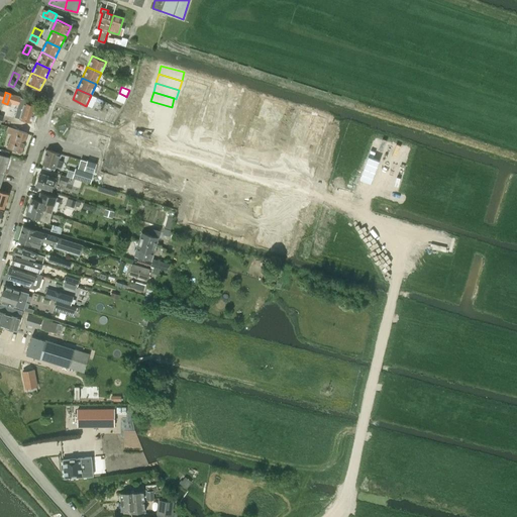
[(118,93),(115,100),(122,103),(123,103),(126,97),(125,97),(118,93)]
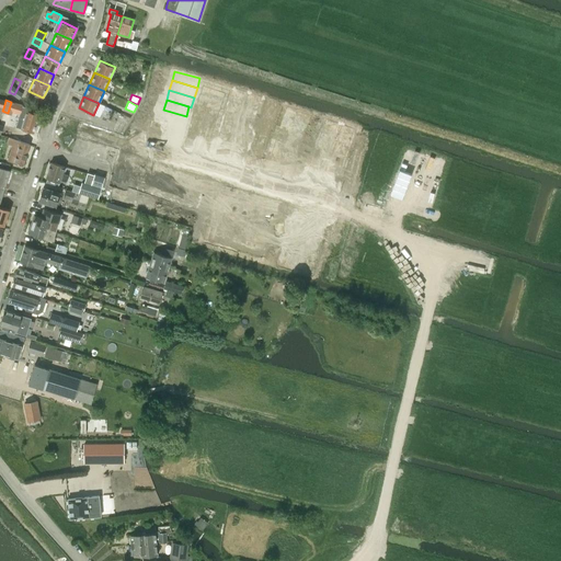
[(11,102),(8,113),(11,114),(12,111),(20,113),(20,114),(22,106),(14,104),(14,103),(11,102)]
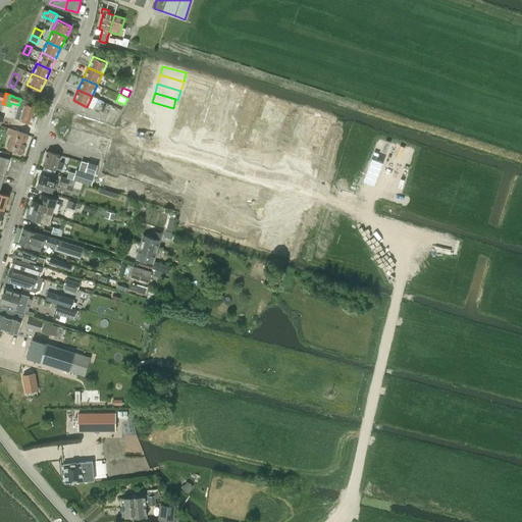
[(18,105),(14,118),(20,119),(32,123),(37,107),(24,104),(25,101),(20,99),(18,106),(18,105)]
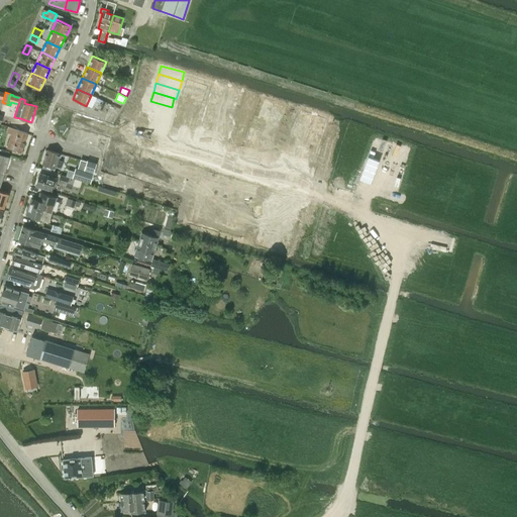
[(150,101),(148,110),(169,116),(172,107),(150,101)]
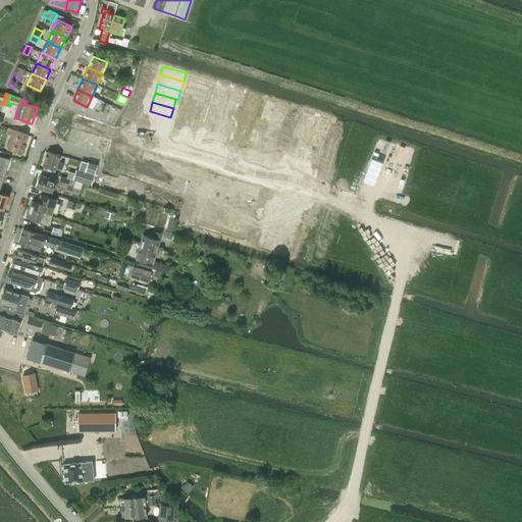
[(292,105),(288,118),(300,121),(298,126),(309,131),(315,112),(292,105)]
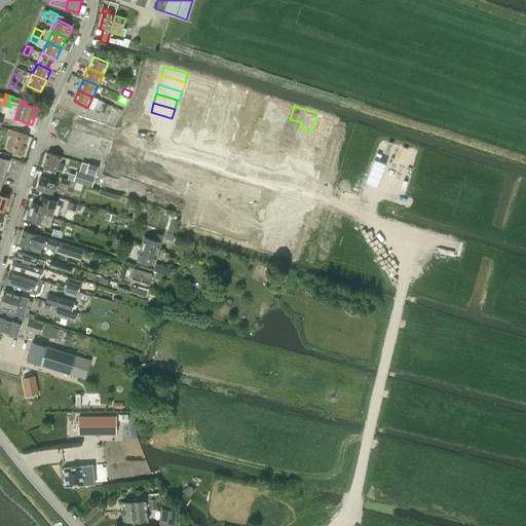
[(148,120),(171,127),(174,119),(172,118),(151,112),(148,120)]
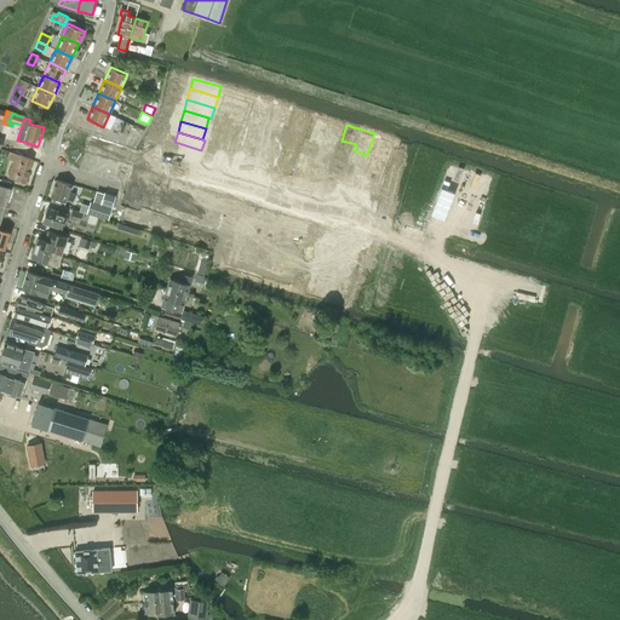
[(174,142),(171,153),(197,161),(201,150),(174,142)]
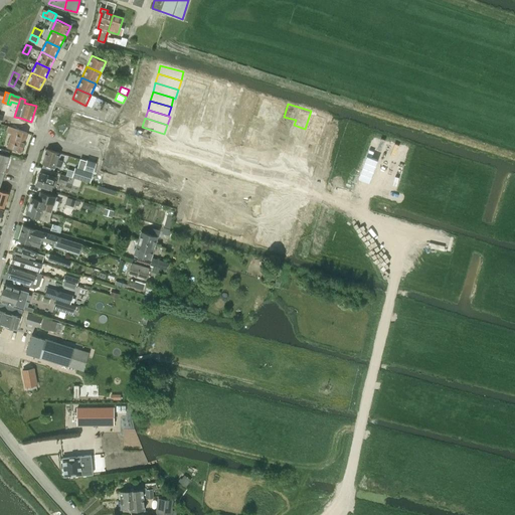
[(280,127),(277,139),(300,146),(305,129),(294,125),(293,131),(280,127)]
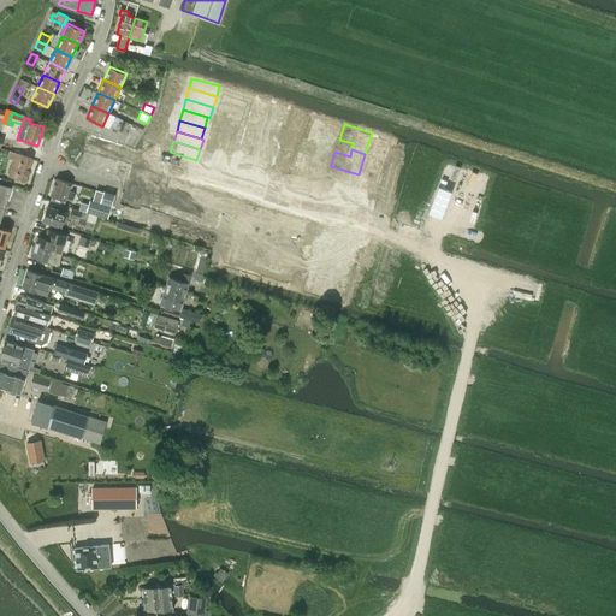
[(25,182),(31,165),(33,159),(9,152),(7,158),(13,160),(9,176),(25,182)]
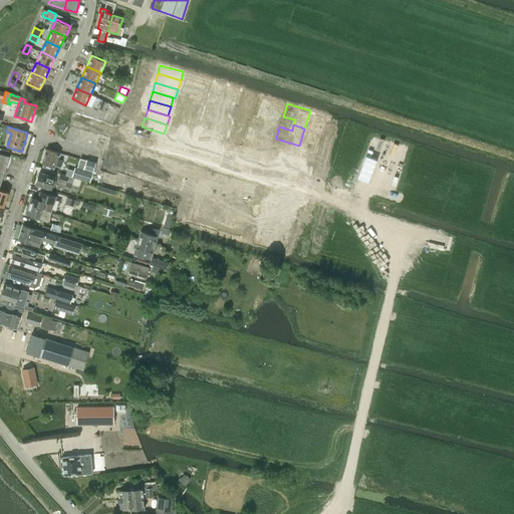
[(276,139),(272,151),(295,158),(299,146),(276,139)]
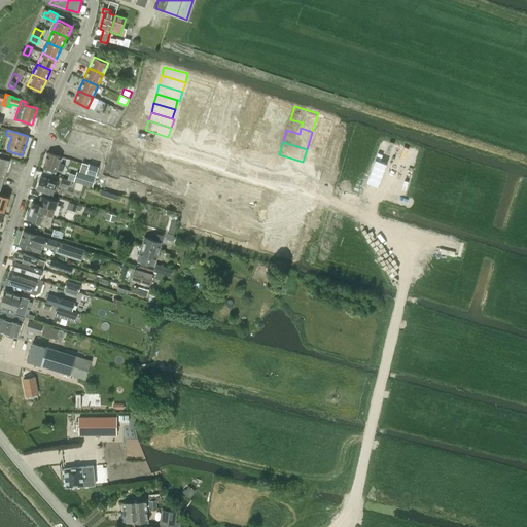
[(113,149),(106,173),(116,177),(117,175),(125,152),(113,149)]
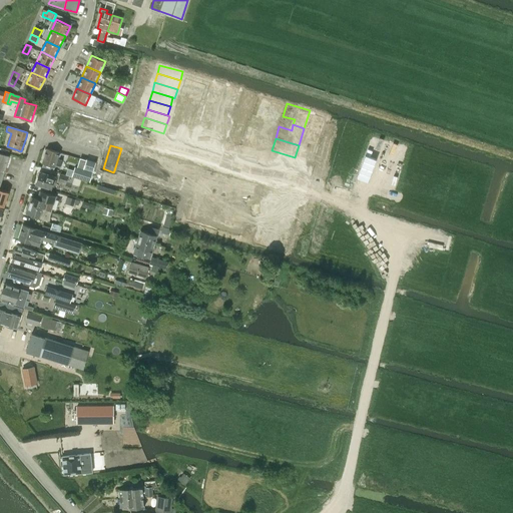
[(0,184),(9,156),(8,155),(9,150),(0,147),(0,184)]
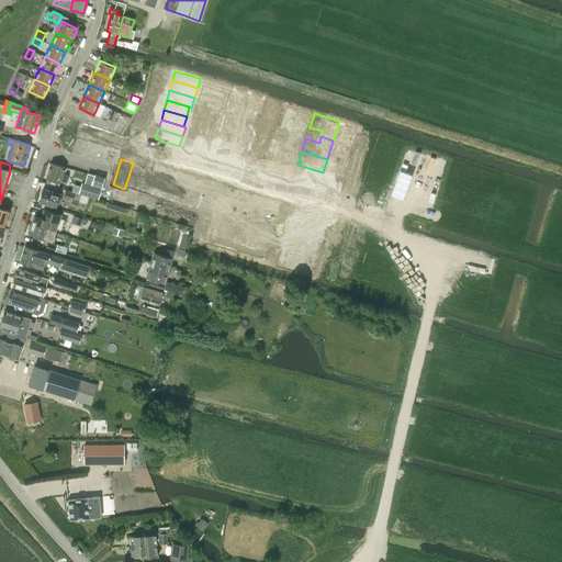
[(47,179),(46,183),(58,187),(59,182),(60,183),(60,181),(66,182),(68,176),(63,173),(65,167),(52,163),(46,179),(47,179)]
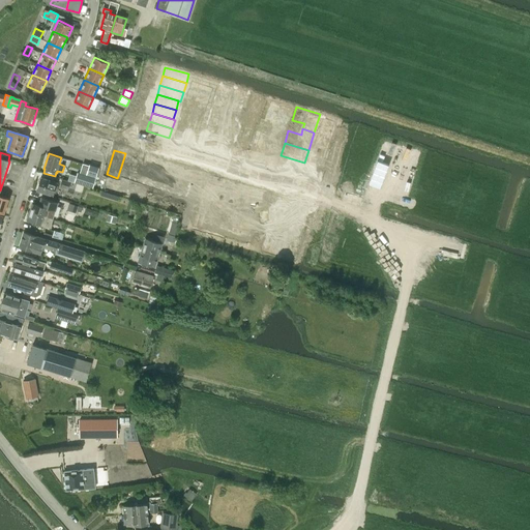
[(125,153),(118,176),(129,179),(137,156),(125,153)]
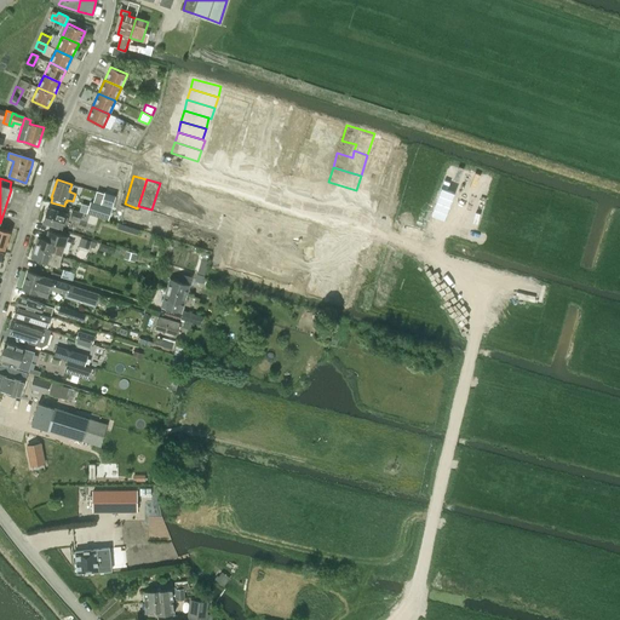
[(160,183),(151,210),(165,214),(173,187),(160,183)]
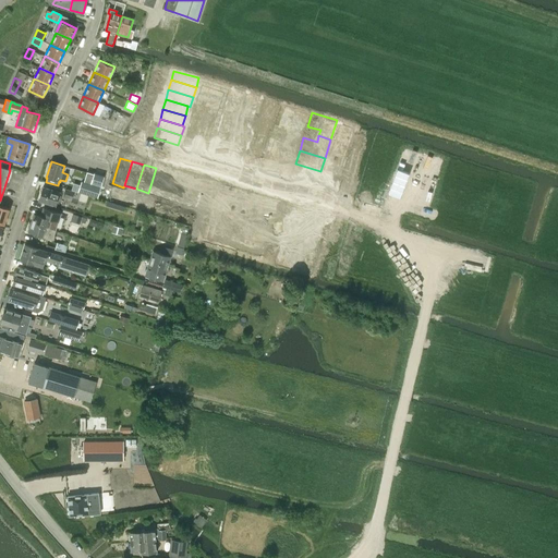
[(156,168),(148,193),(160,196),(167,172),(156,168)]
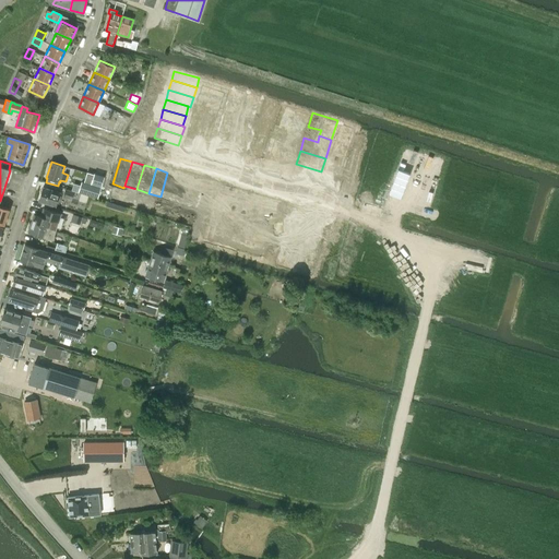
[(167,173),(161,197),(173,200),(180,176),(167,173)]
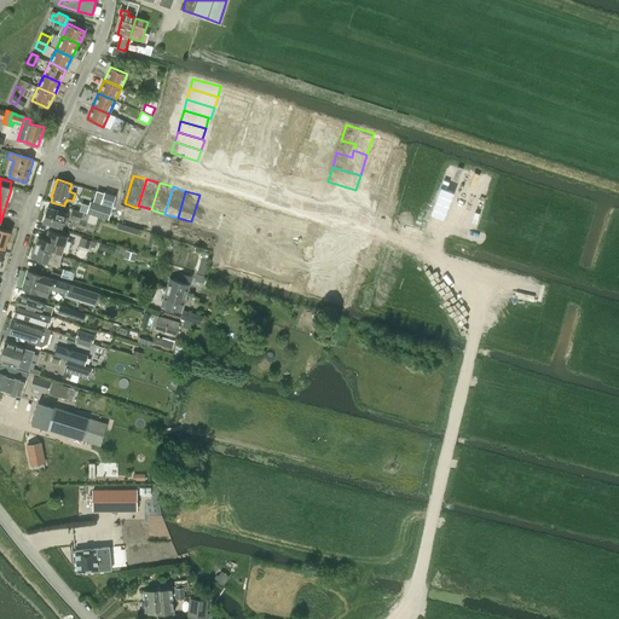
[(90,201),(86,213),(109,220),(116,196),(104,192),(100,204),(90,201)]
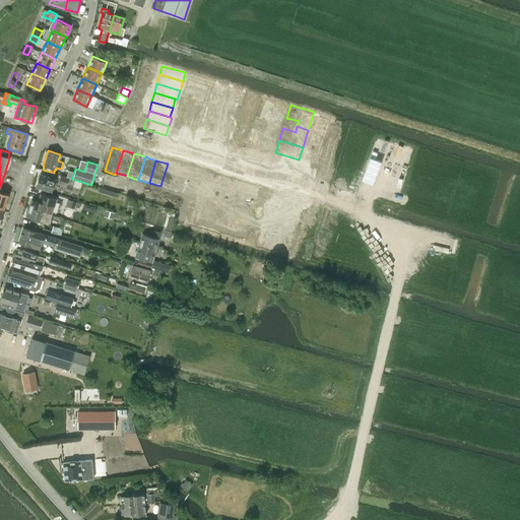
[(168,164),(160,186),(172,189),(178,167),(168,164)]
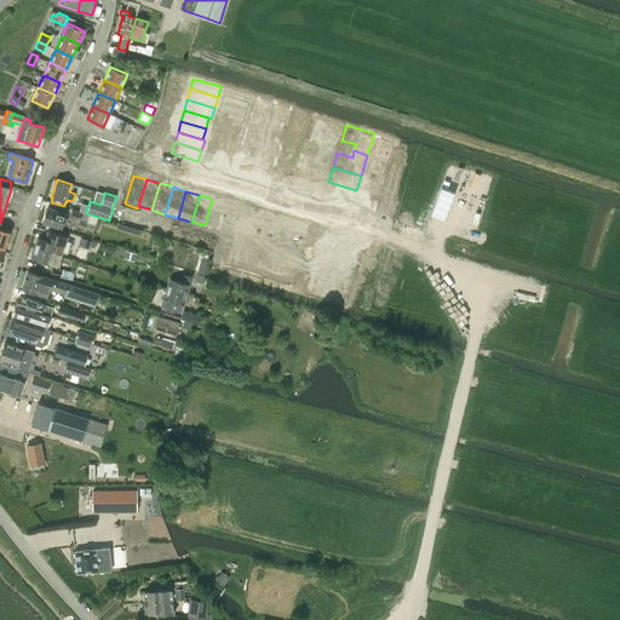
[(212,199),(205,225),(218,229),(225,202),(212,199)]
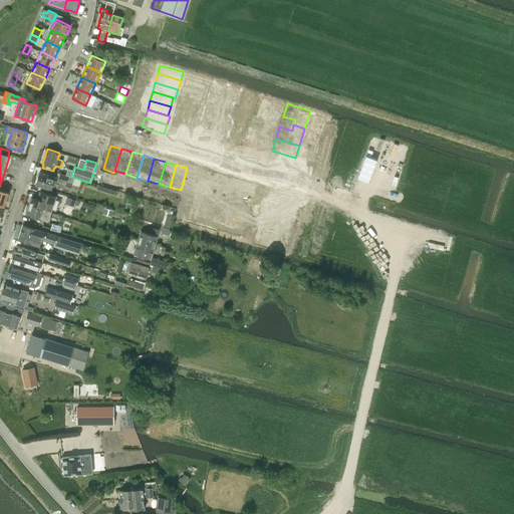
[(39,172),(35,184),(51,190),(51,188),(55,178),(39,172)]
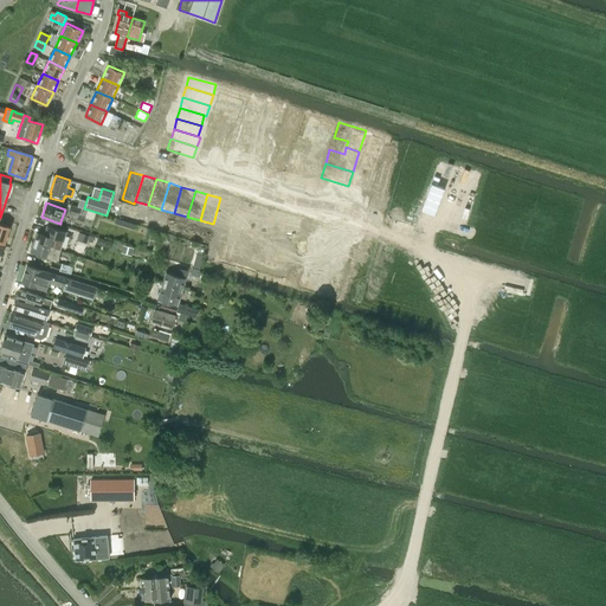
[(72,205),(70,214),(78,217),(81,207),(72,205)]
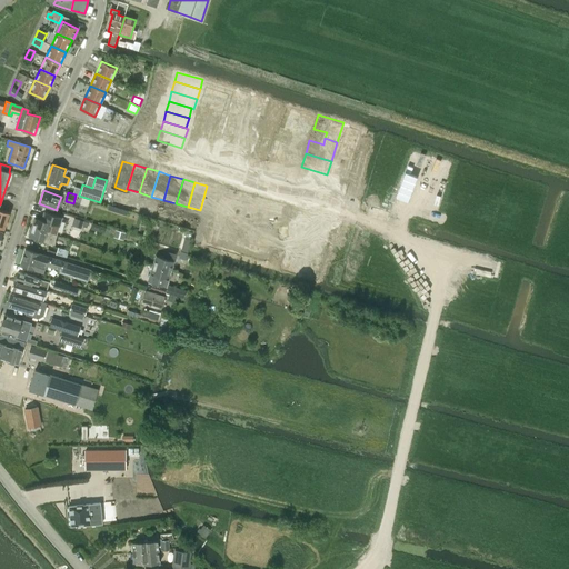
[(35,219),(32,228),(57,236),(62,218),(45,212),(41,220),(35,219)]
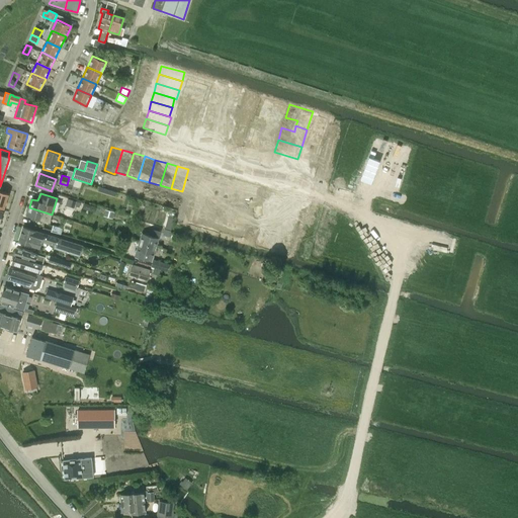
[(67,198),(65,205),(74,208),(76,201),(67,198)]
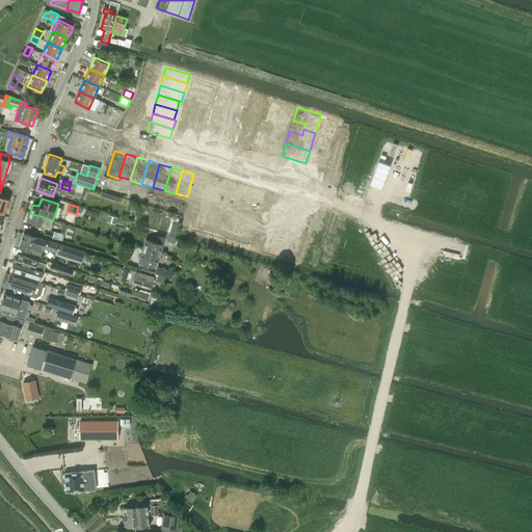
[(30,213),(27,221),(51,229),(52,225),(52,224),(53,220),(30,213)]
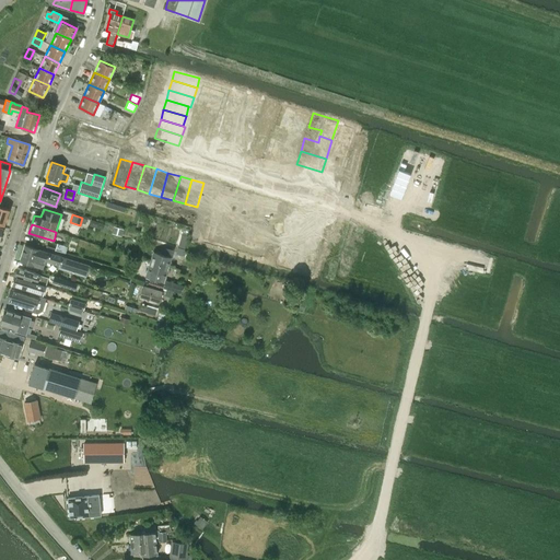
[(56,251),(65,254),(67,247),(57,244),(56,251)]
